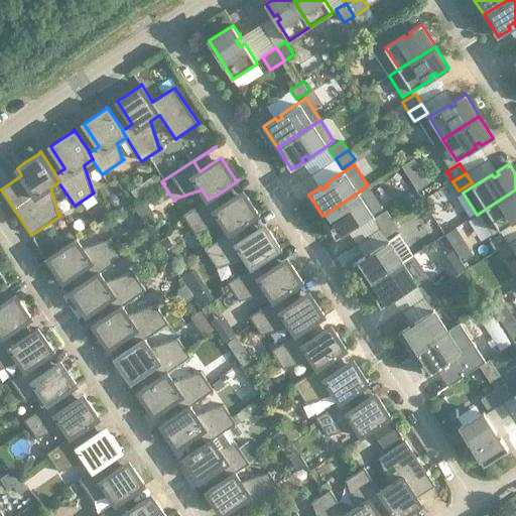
[(148,192),(159,185),(152,174),(141,181),(148,192)]
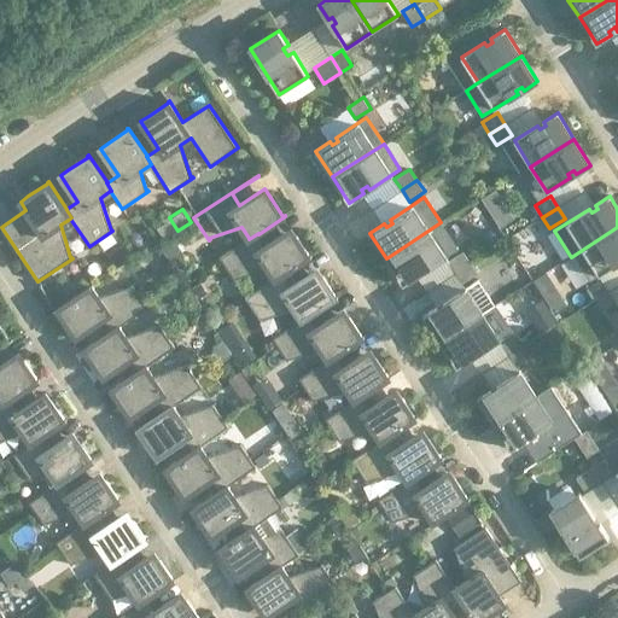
[(458,249),(441,222),(386,258),(403,285),(418,275),(415,272),(421,268),(424,272),(445,257),(458,249)]
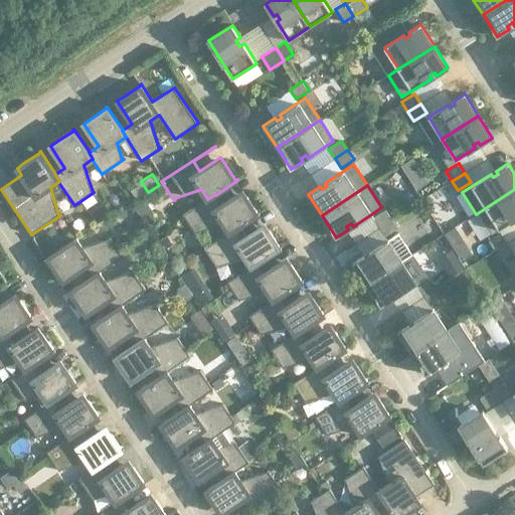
[(514,189),(476,214),(490,235),(514,219),(514,189)]
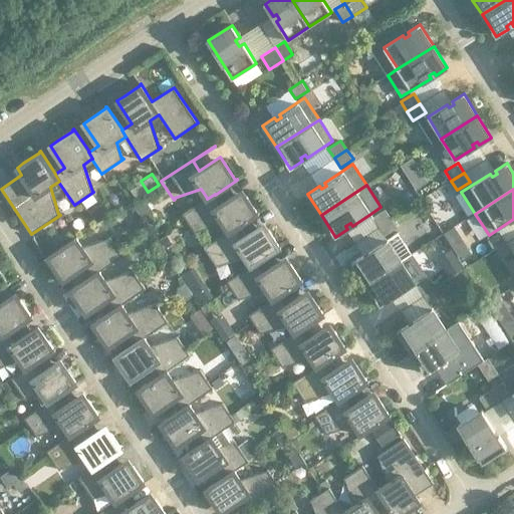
[(257,213),(242,190),(221,204),(215,195),(215,194),(207,199),(207,198),(183,214),(196,233),(197,233),(196,232),(222,222),(229,232),(229,233),(236,228),(237,228),(259,214),(258,212),(257,213)]
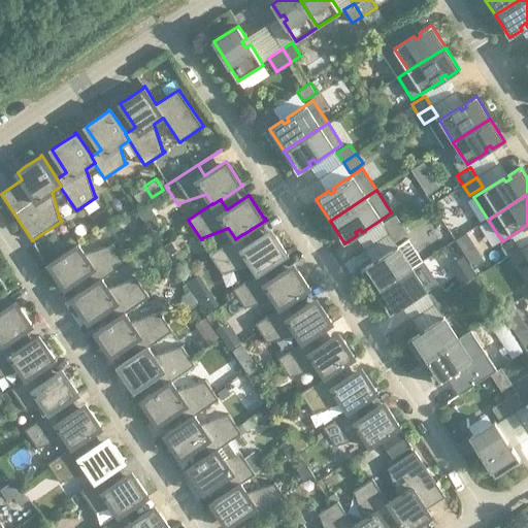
[(103,207),(92,216),(99,227),(110,219),(103,207)]
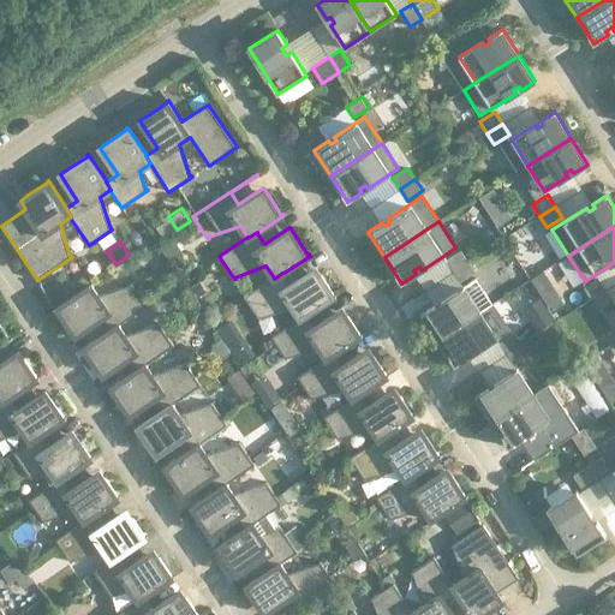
[(461,250),(446,261),(453,272),(469,261),(461,250)]
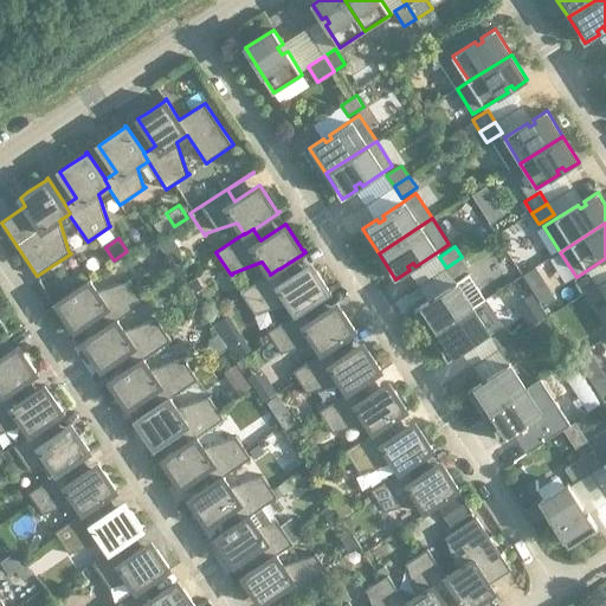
[(469,269),(462,257),(446,268),(453,278),(469,269)]
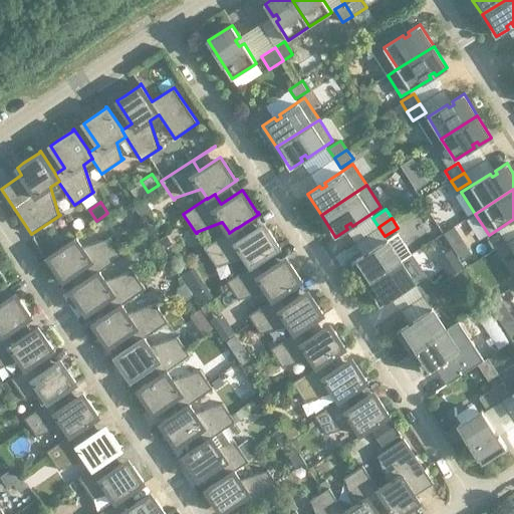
[(279,247),(264,224),(243,237),(237,228),(236,228),(229,233),(229,232),(205,247),(217,267),(219,266),(218,265),(244,256),(251,265),(251,266),(258,261),(259,262),(281,247),(280,246),(279,247)]
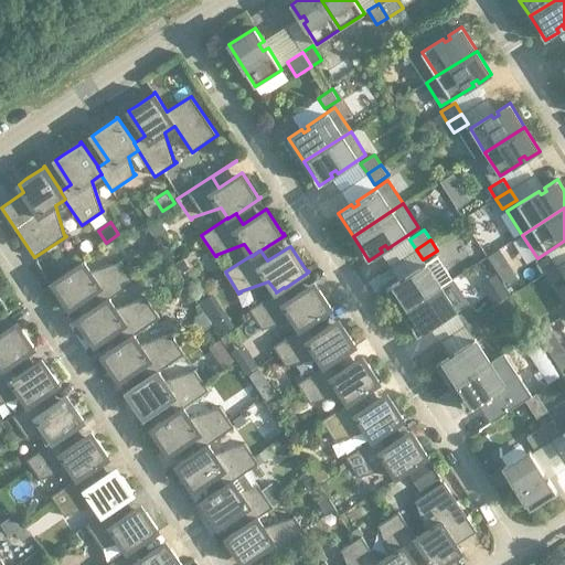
[(53,284),(64,300),(70,309),(93,292),(100,302),(100,304),(108,298),(109,298),(135,281),(120,260),(119,260),(120,262),(92,273),(84,262),(99,252),(99,251),(51,283),(52,284),(53,284)]
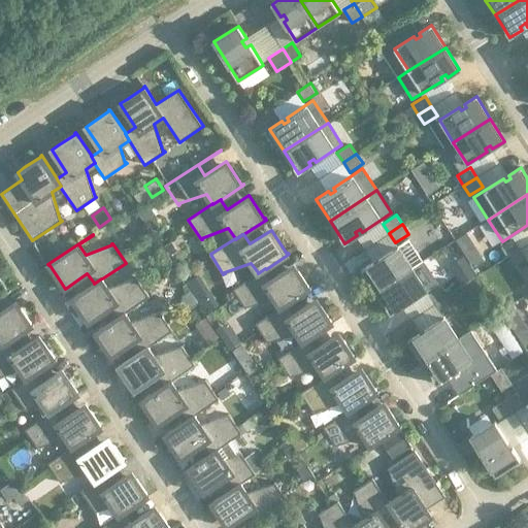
[(521,248),(515,238),(501,248),(507,257),(521,248)]
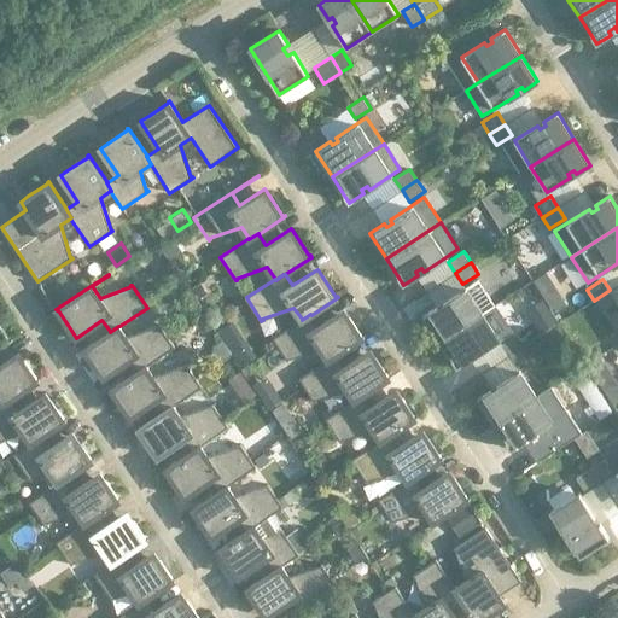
[(478,280),(466,289),(443,303),(445,307),(439,310),(437,307),(424,315),(441,342),(483,314),(495,305),(478,280)]
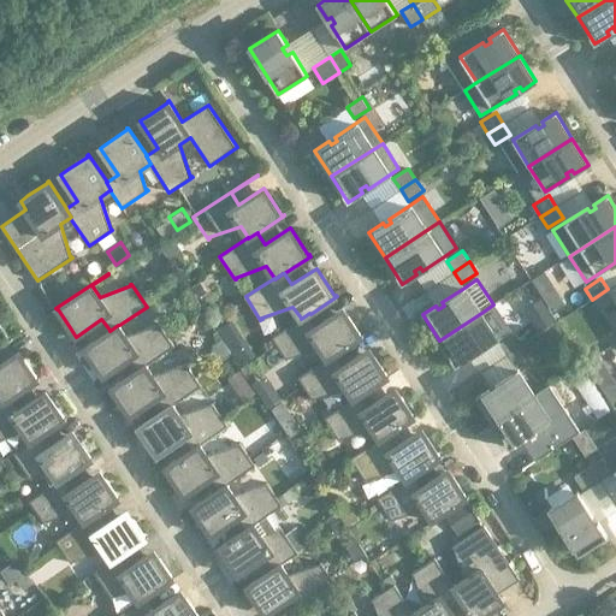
[(199,297),(206,292),(200,283),(193,288),(199,297)]
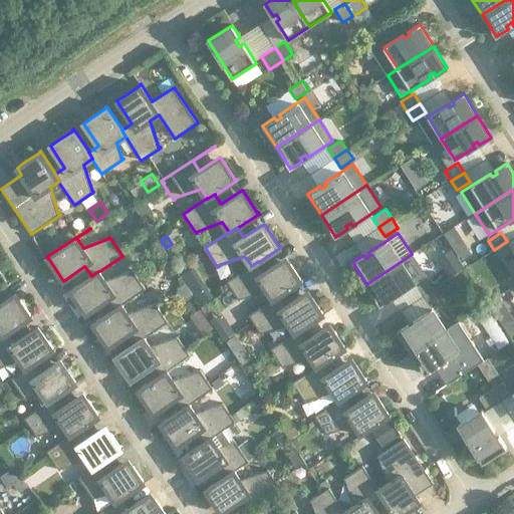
[(513,251),(507,241),(494,250),(500,259),(513,251)]
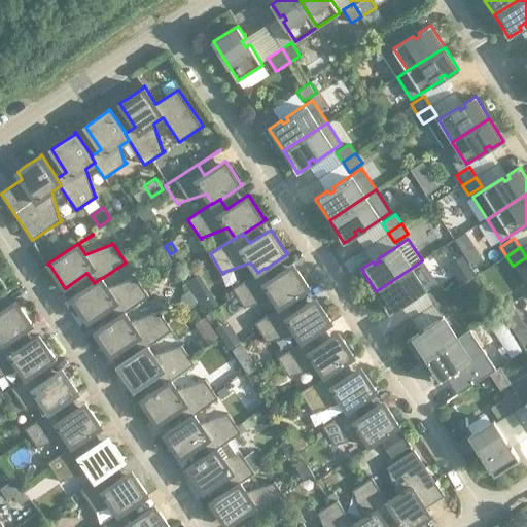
[(309,287),(293,264),(272,278),(266,269),(265,268),(257,273),(257,272),(233,288),(245,308),(247,308),(246,307),(273,296),(279,307),(280,307),(287,303),(288,303),(311,288),(310,286),(309,287)]
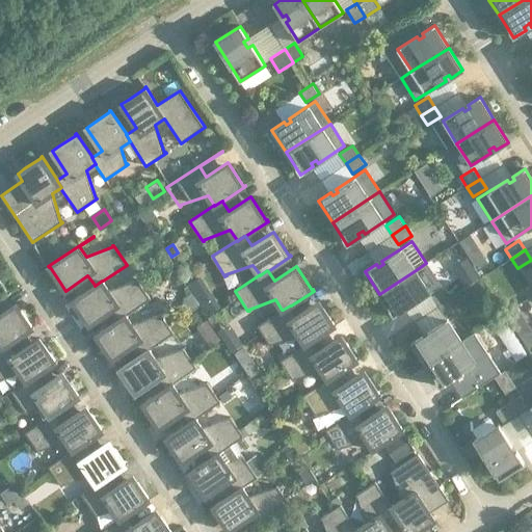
[(467,286),(479,277),(474,269),(460,277),(467,286)]
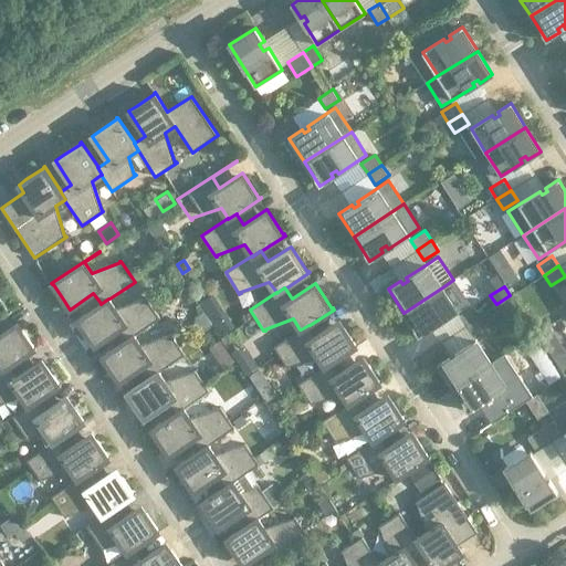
[(458,311),(442,287),(404,313),(419,336),(431,328),(430,325),(436,321),(438,324),(458,311)]
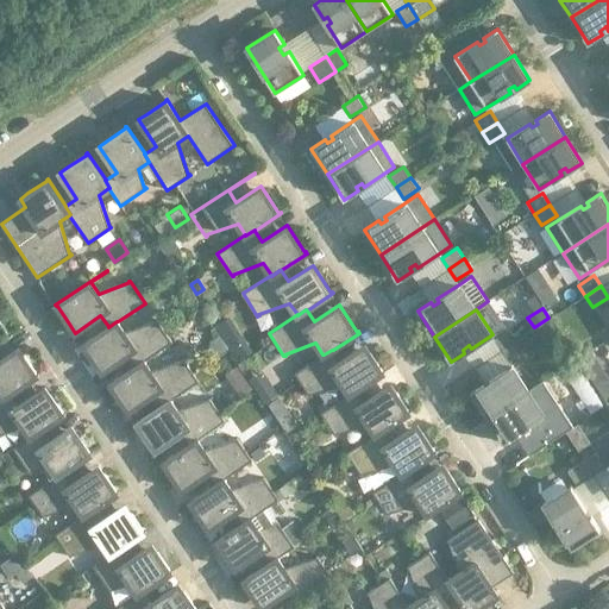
[(230,316),(215,326),(238,360),(252,351),(230,316)]
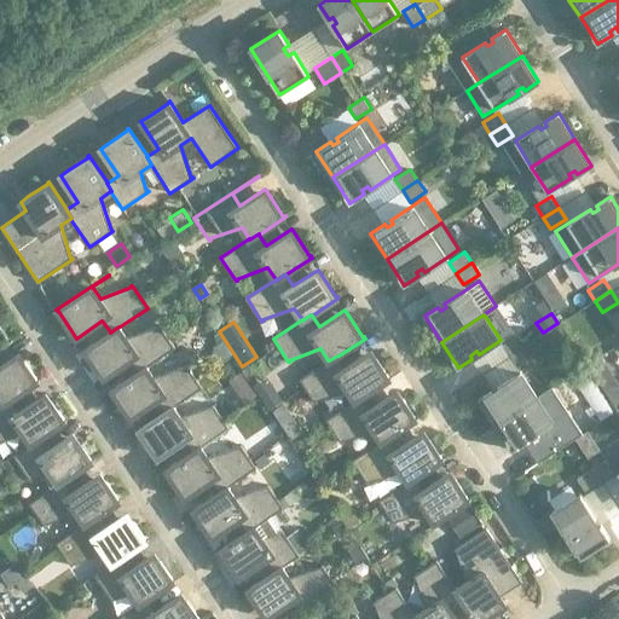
[(127,339),(120,327),(119,327),(110,333),(110,331),(84,350),(84,351),(85,351),(104,379),(129,360),(137,371),(137,372),(146,366),(146,368),(175,348),(160,325),(158,325),(158,327),(127,339)]
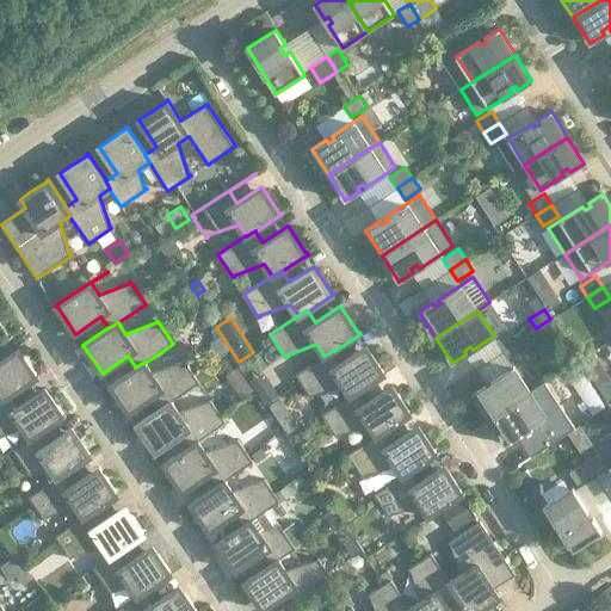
[(187,333),(181,326),(170,334),(176,341),(187,333)]
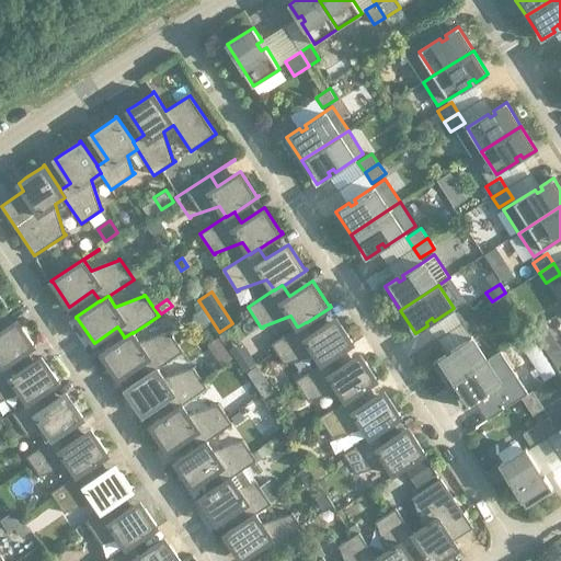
[(470,304),(456,312),(462,322),(477,313),(470,304)]
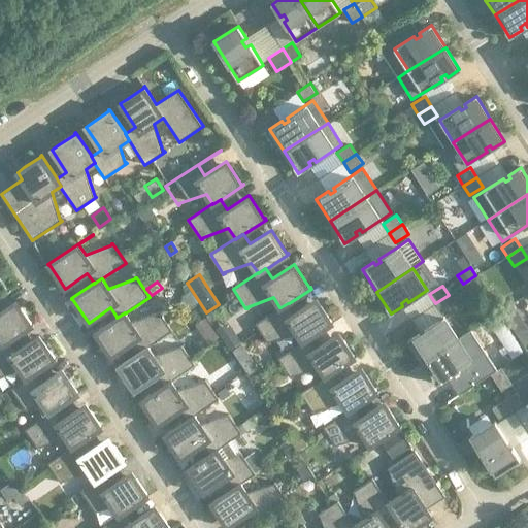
[(0,339),(3,344),(3,345),(11,340),(34,325),(33,324),(32,325),(17,301),(0,311),(0,298),(11,291),(10,290),(0,296),(0,339)]
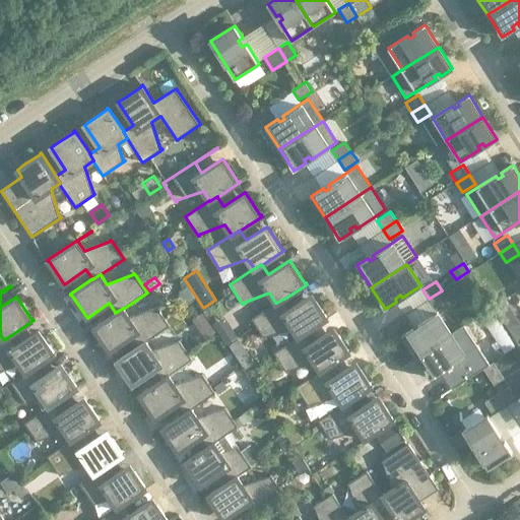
[(448,300),(442,290),(429,299),(435,309),(448,300)]
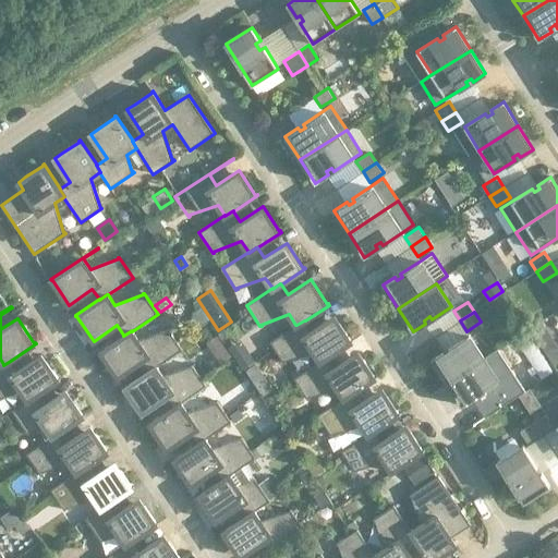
[(351,341),(335,316),(312,330),(305,320),(304,320),(296,325),(295,325),(270,341),(283,363),(284,362),(284,361),(313,351),(319,361),(320,362),(328,356),(328,358),(353,341),(352,340),(351,341)]
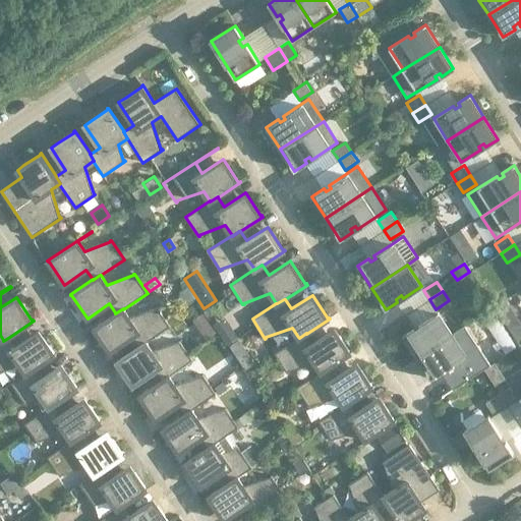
[(130,319),(123,309),(123,308),(115,313),(115,312),(93,328),(94,330),(95,329),(110,352),(131,337),(138,347),(146,342),(147,343),(170,327),(157,307),(156,307),(157,308),(130,319)]
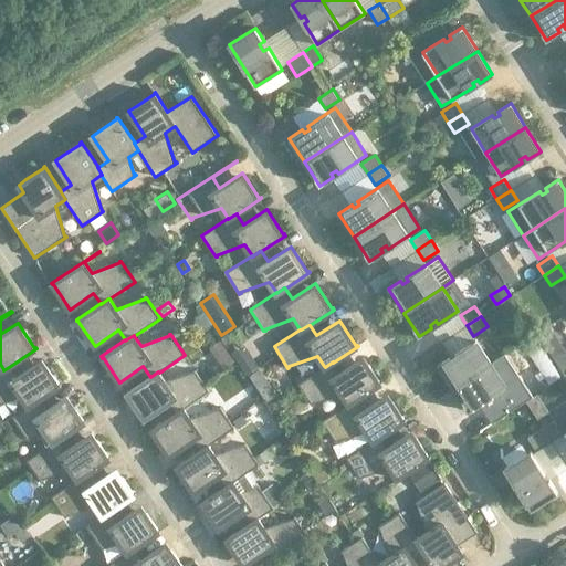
[(477,338),(475,339),(456,353),(458,356),(452,359),(450,356),(437,365),(452,388),(492,363),(477,338)]
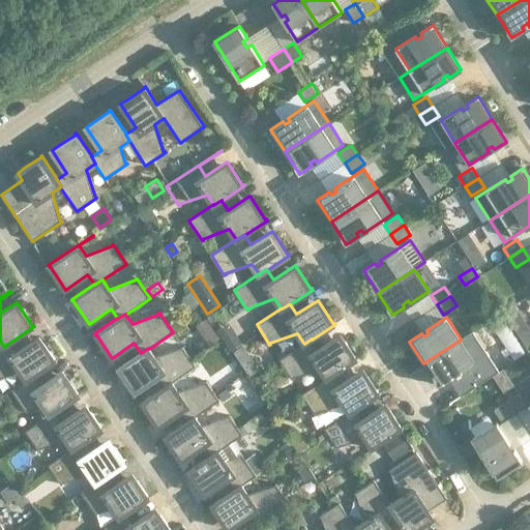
[(529,328),(520,335),(527,348),(529,346),(529,328)]
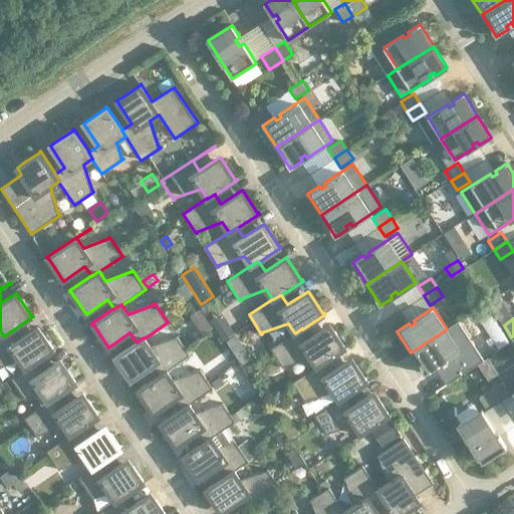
[(199,326),(204,334),(212,328),(207,320),(199,326)]
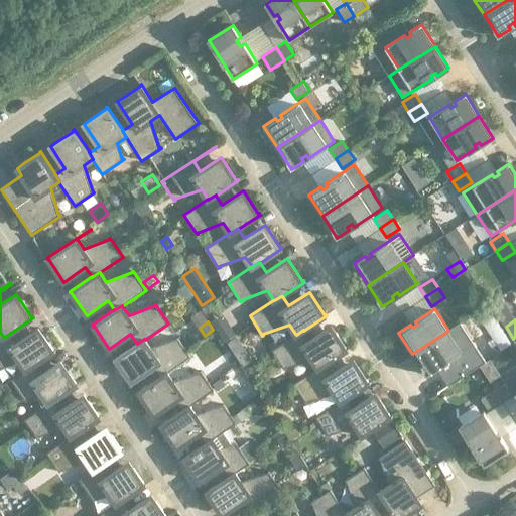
[(219,331),(225,342),(237,334),(230,323),(219,331)]
